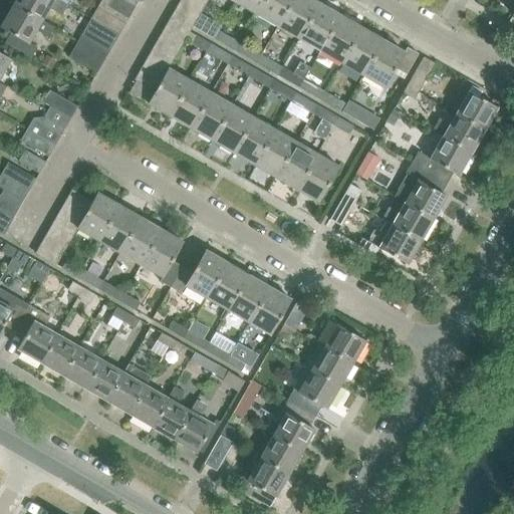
[(15,0),(13,5),(41,21),(53,0),(15,0)]
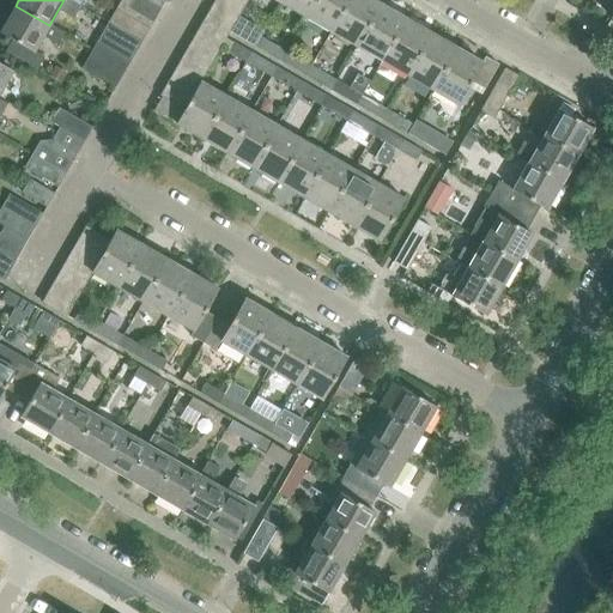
[(132,0),(128,7),(153,22),(161,8),(145,0),(132,0)]
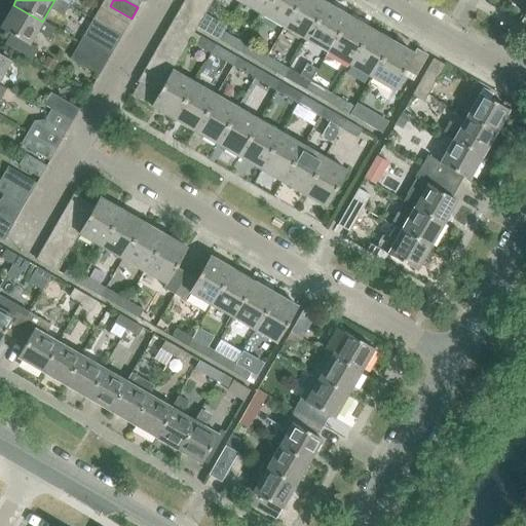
[(192,0),(184,0),(180,7),(200,20),(208,8),(192,0)]
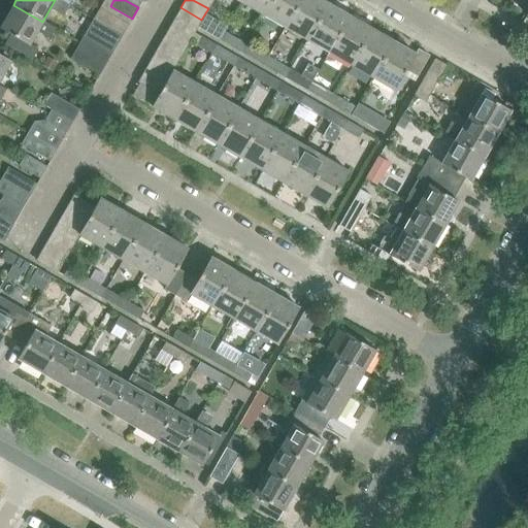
[(193,0),(208,8),(212,0),(193,0)]
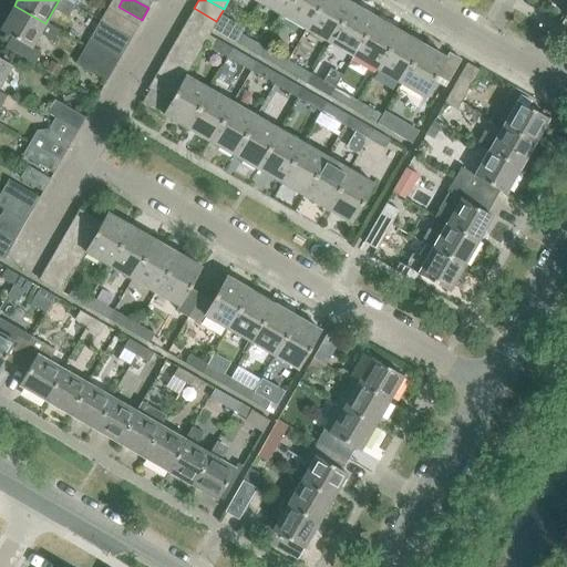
[(291,0),(260,0),(259,2),(282,16),(291,0)]
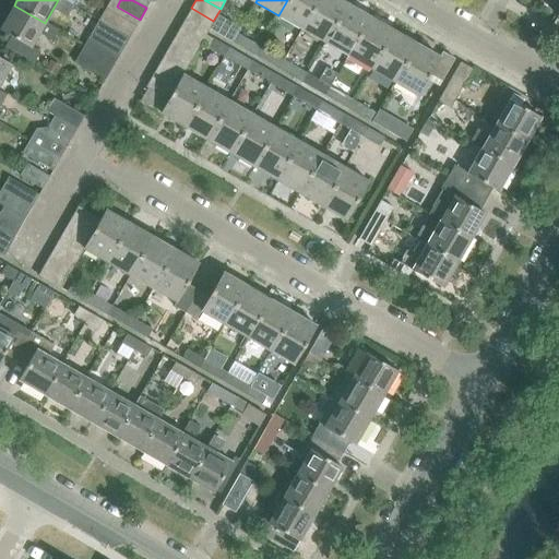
[(318,0),(287,0),(278,15),(301,30),(318,0)]
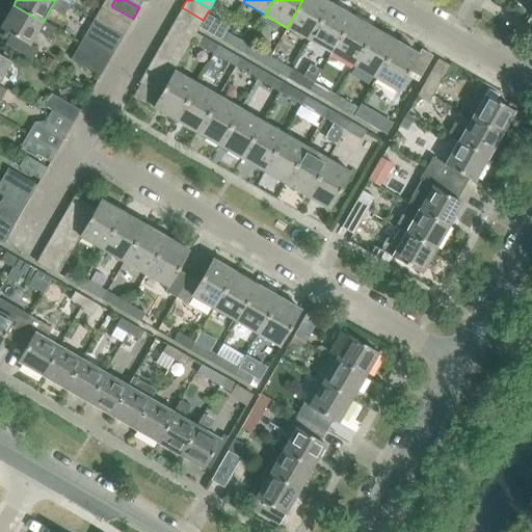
[(309,41),(329,4),(323,0),(302,0),(287,28),(309,41)]
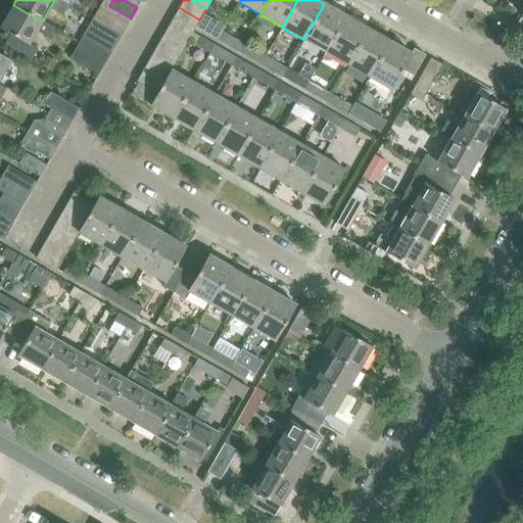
[(346,16),(324,4),(303,40),(325,52),(346,16)]
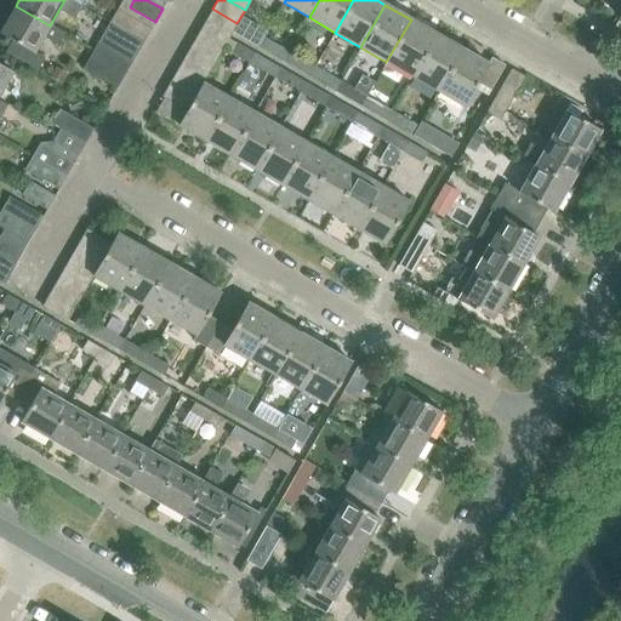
[(50,26),(16,6),(0,32),(0,33),(12,40),(34,53),(35,52),(50,26)]
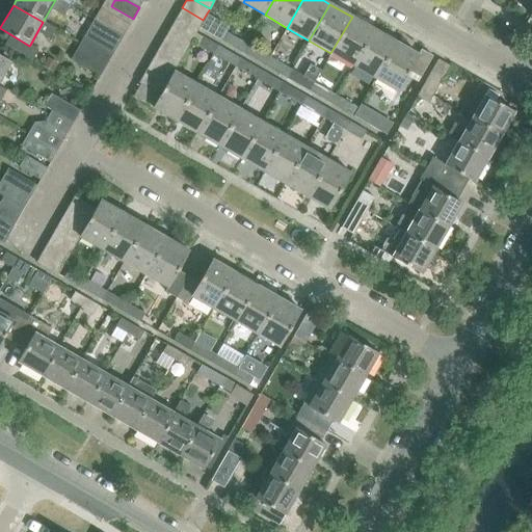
[(182,7),(176,19),(196,30),(203,20),(182,7)]
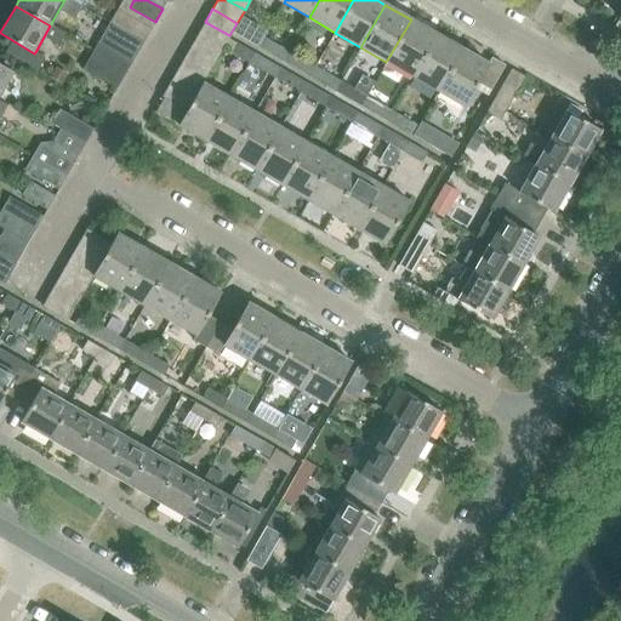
[(118,10),(109,23),(143,43),(152,29),(118,10)]
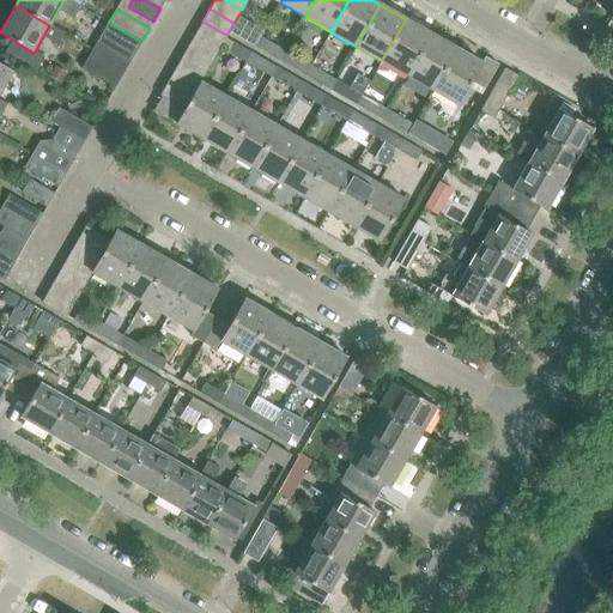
[(431,34),(406,19),(381,61),(406,76),(431,34)]
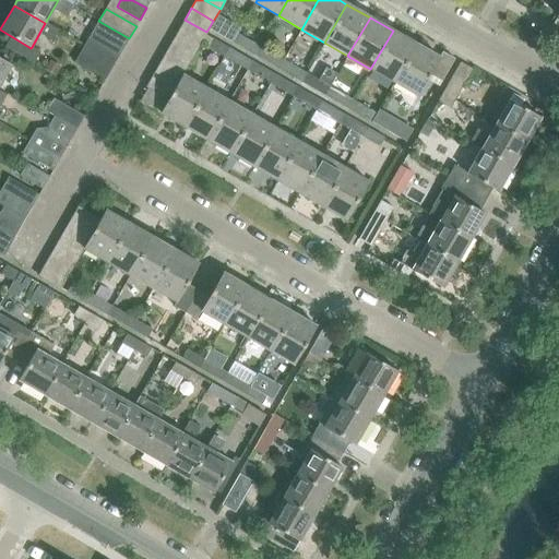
[(185,20),(178,31),(200,44),(206,32),(185,20)]
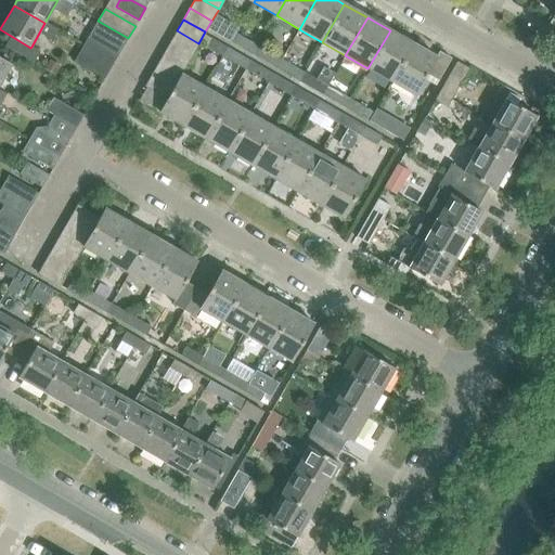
[(91,33),(121,50),(128,38),(98,21),(91,33)]
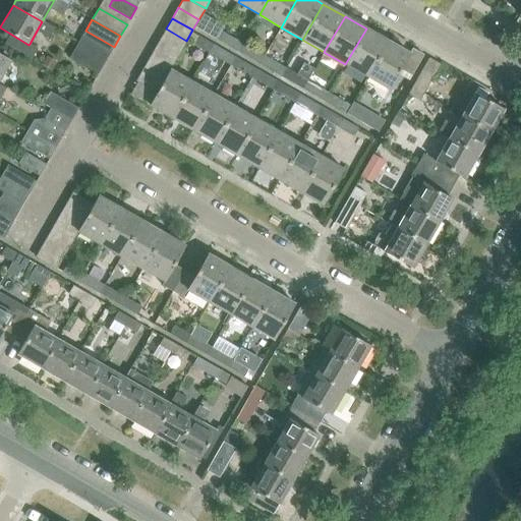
[(200,31),(217,40),(221,32),(206,22),(200,31)]
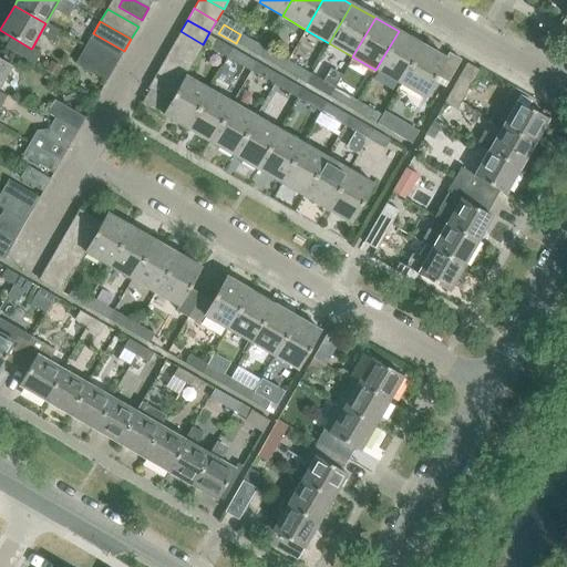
[(181,31),(174,43),(196,55),(203,44),(181,31)]
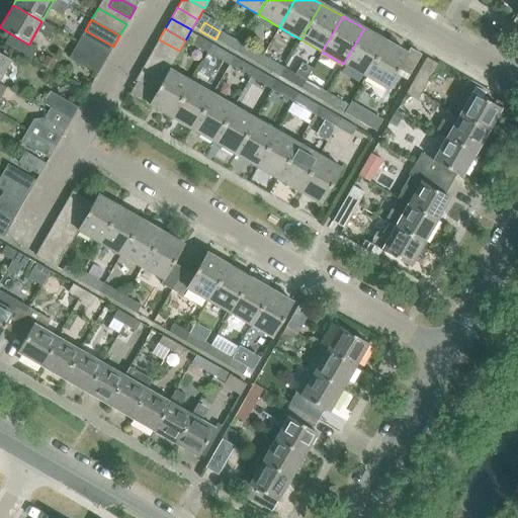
[(343,64),(365,76),(385,40),(364,28),(343,64)]
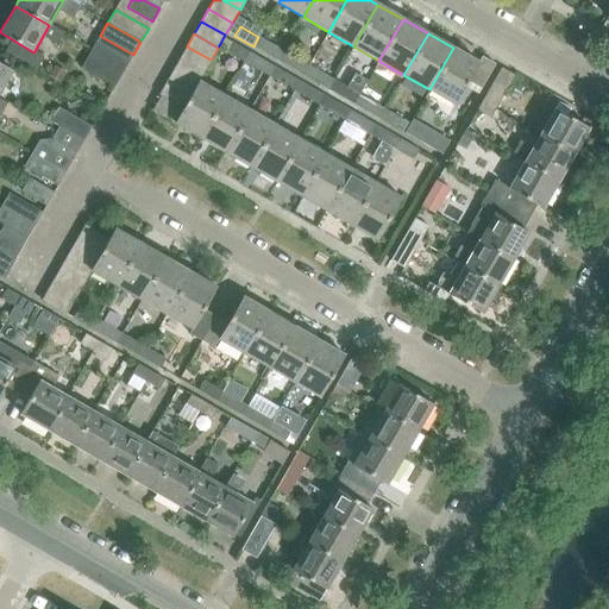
[(253,46),(278,61),(283,51),(258,37),(253,46)]
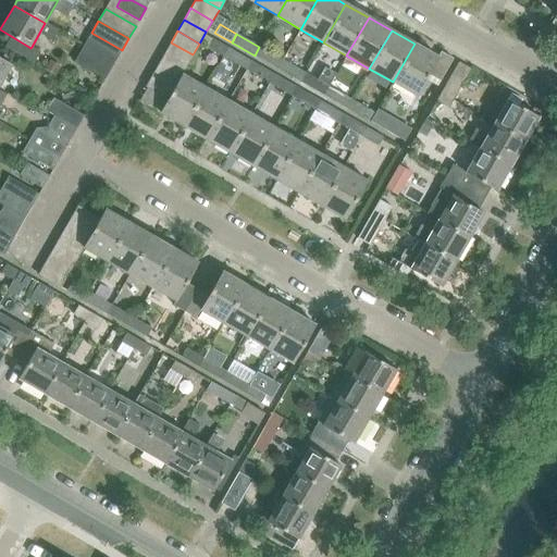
[(31,48),(11,36),(4,47),(34,63),(40,51),(32,47),(31,48)]
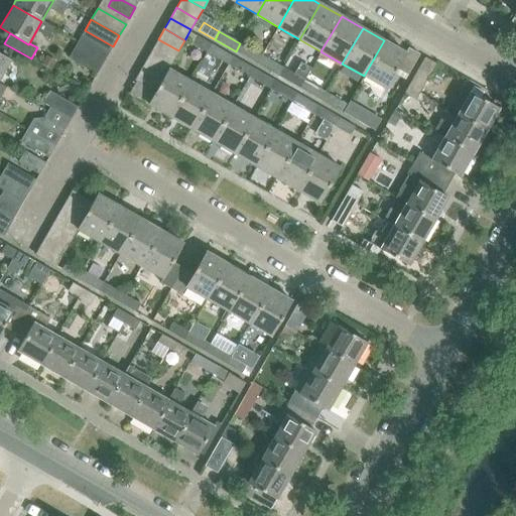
[(82,36),(76,46),(103,63),(110,51),(82,36)]
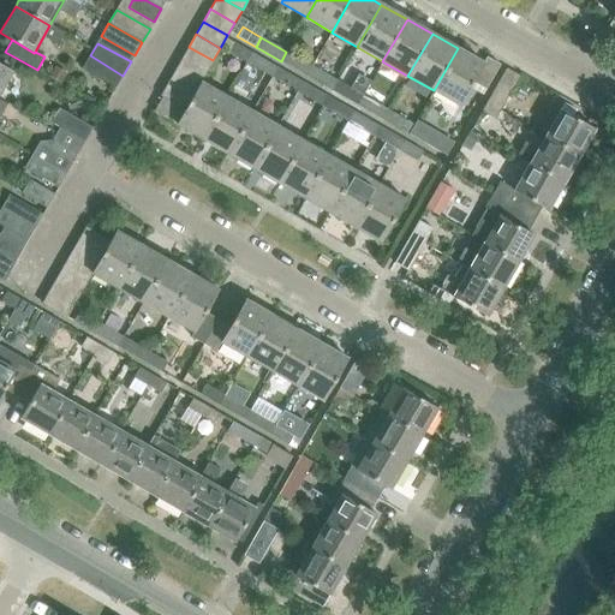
[(227,53),(246,64),(251,54),(233,43),(227,53)]
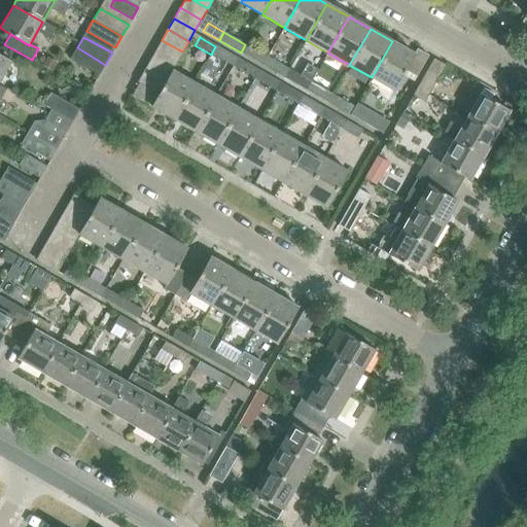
[(162,40),(155,50),(176,63),(182,51),(162,40)]
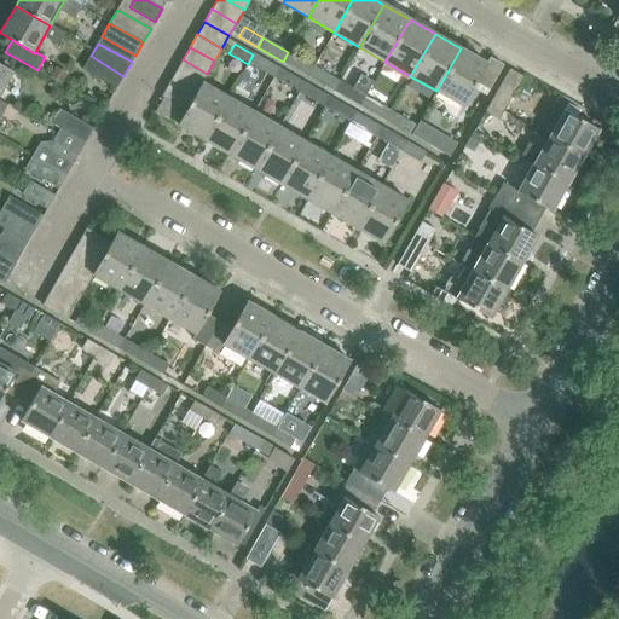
[(461,48),(437,91),(462,106),(476,82),(487,64),(486,63),(461,48)]
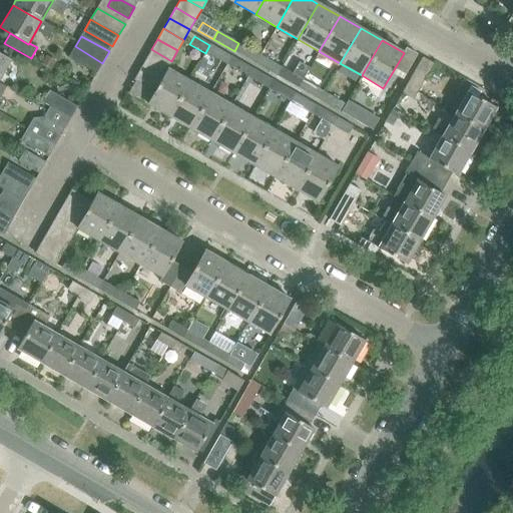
[(234,51),(255,63),(261,55),(238,43),(234,51)]
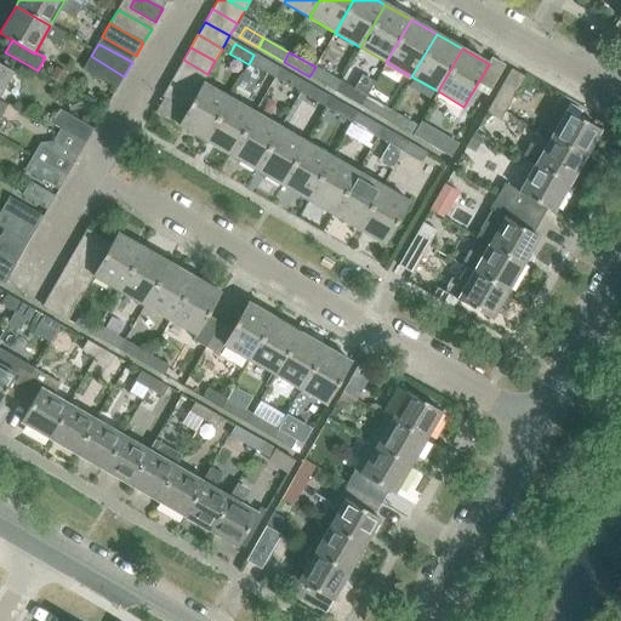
[(249,64),(274,79),(280,69),(254,55),(249,64)]
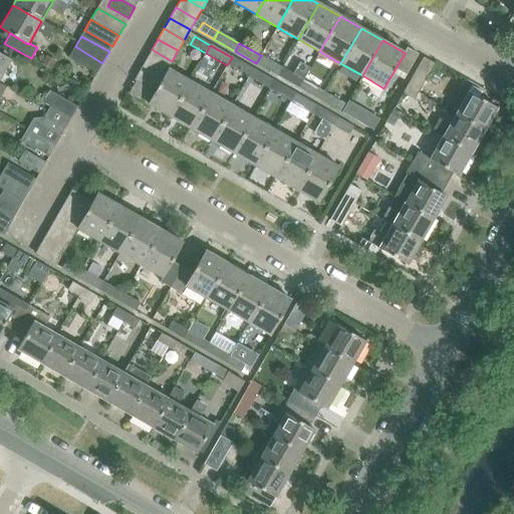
[(68,58),(96,74),(102,63),(75,46),(68,58)]
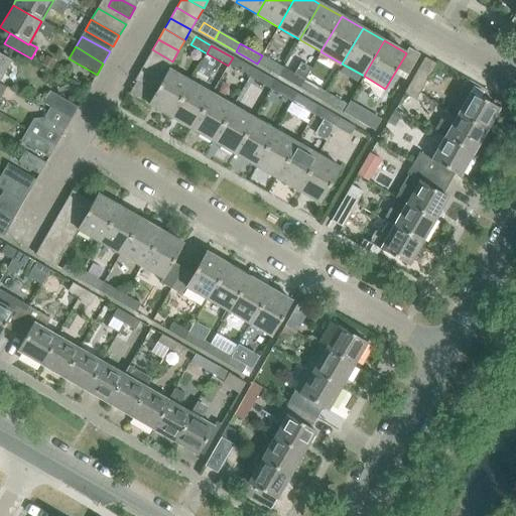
[(397,69),(408,75),(419,54),(408,48),(405,52),(406,53),(397,69)]
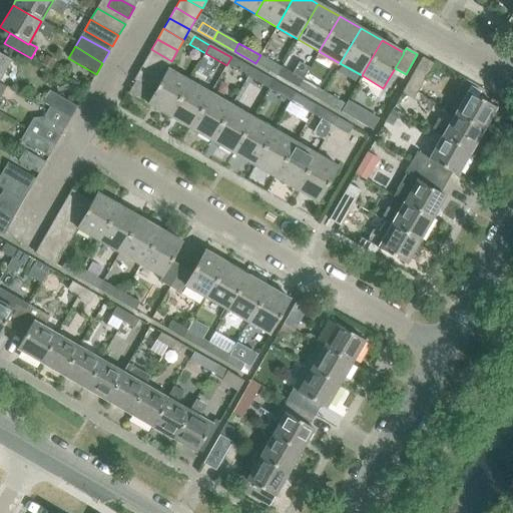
[(151,49),(145,60),(165,72),(167,68),(171,61),(151,49)]
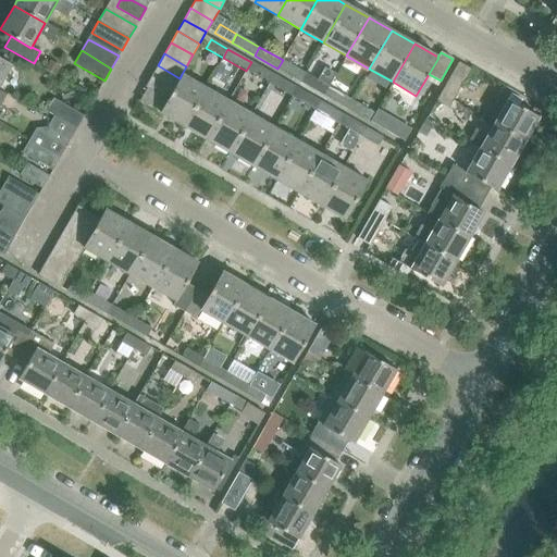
[(0,58),(0,83),(11,64),(0,58)]
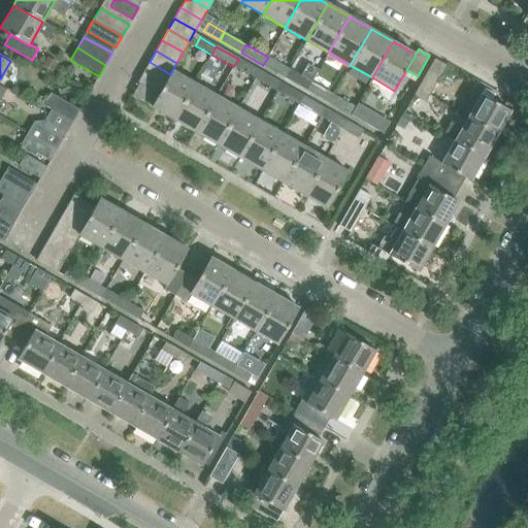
[(263,65),(285,77),(290,69),(268,57),(263,65)]
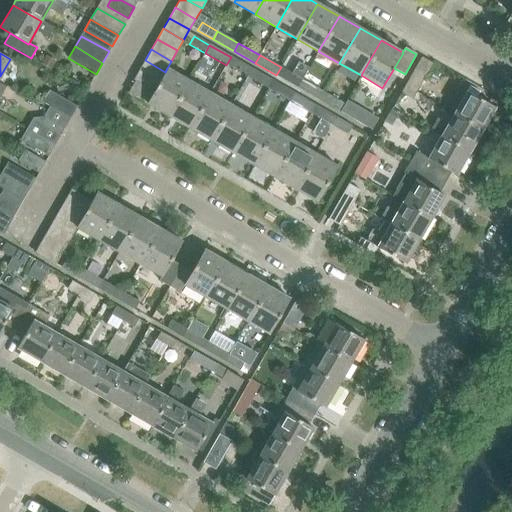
[(406,85),(416,90),(433,62),(422,56),(406,85)]
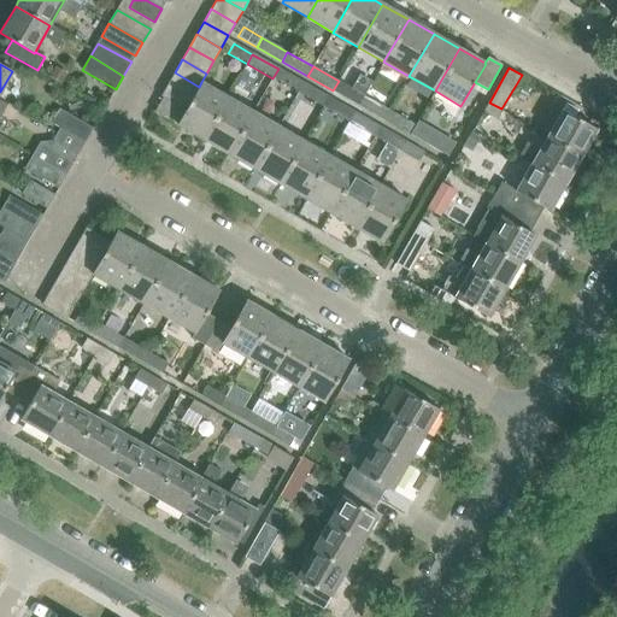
[(272,78),(298,93),(304,83),(278,69),(272,78)]
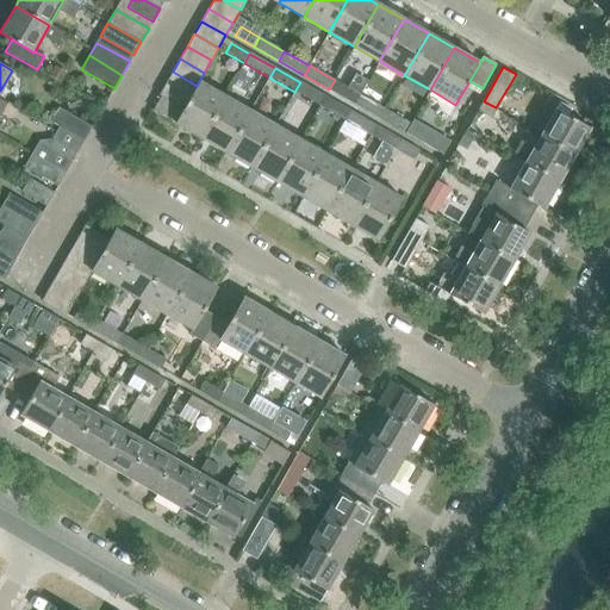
[(173,72),(166,85),(190,98),(197,86),(173,72)]
